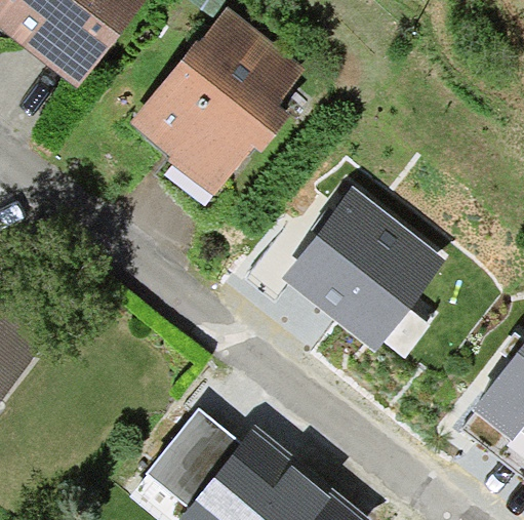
[(0,29),(77,87),(144,0),(0,0),(0,29)]
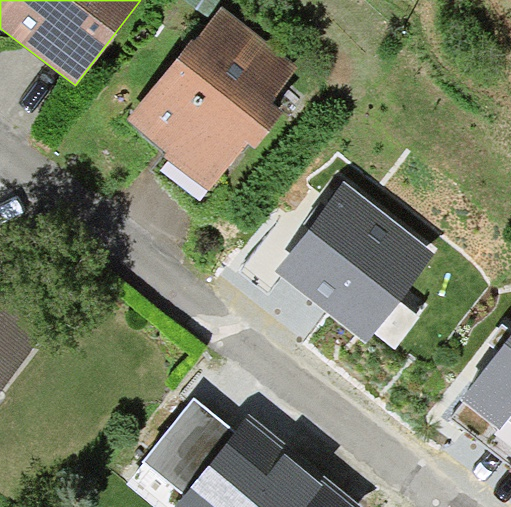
[(299,66),(222,4),(128,120),(168,152),(165,156),(209,192),(248,144),(254,149),(283,114),(269,103),(299,66)]
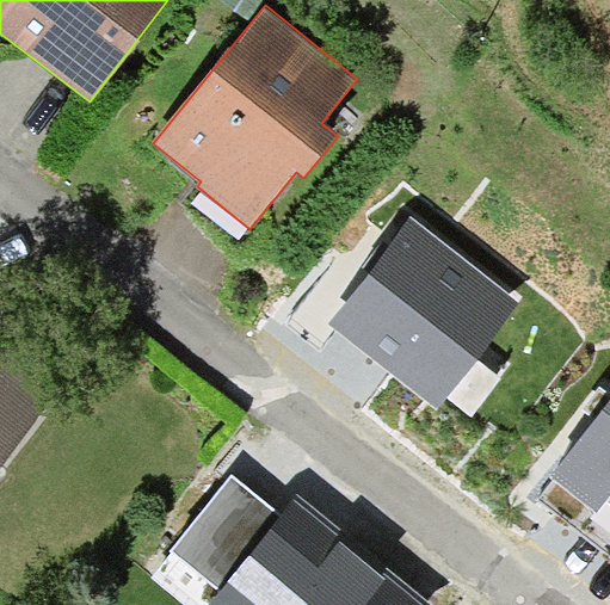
[(522,301),(412,217),(387,249),(330,325),(438,408),(522,301)]
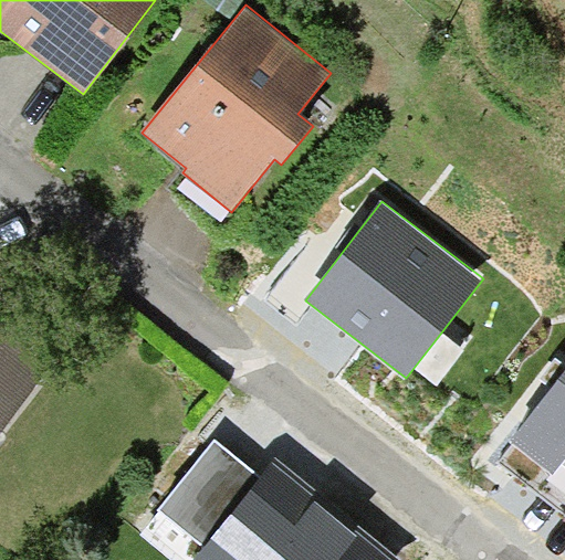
[(0,431),(52,365),(0,324),(0,431)]
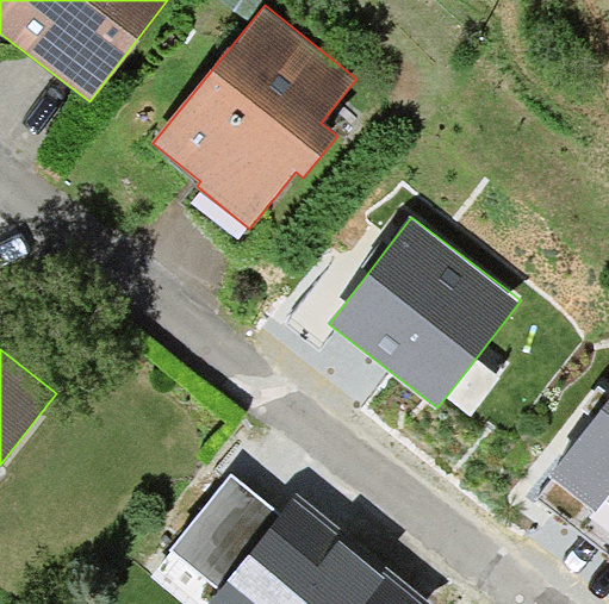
[(608,394),(608,398),(545,477),(597,517),(608,502),(608,394)]
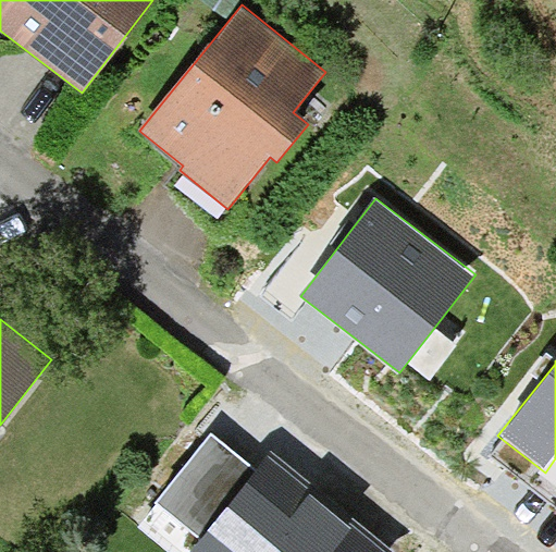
[(199,538),(255,467),(210,433),(155,503),(199,538)]
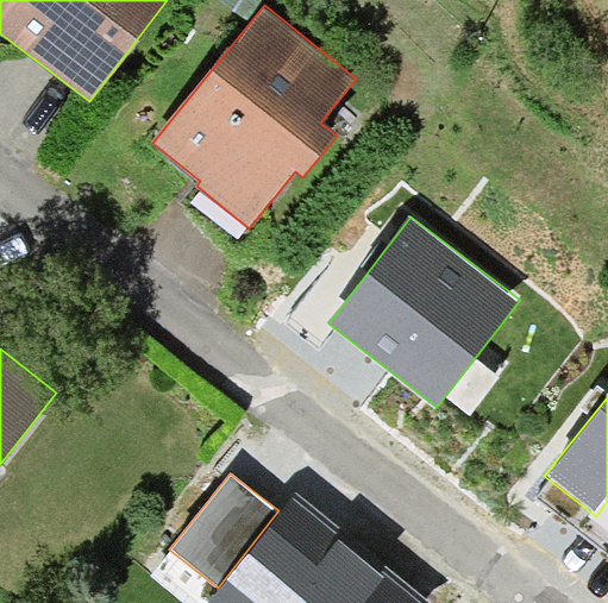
[(218,588),(205,602),(434,602),(294,491),(279,510),(218,588)]
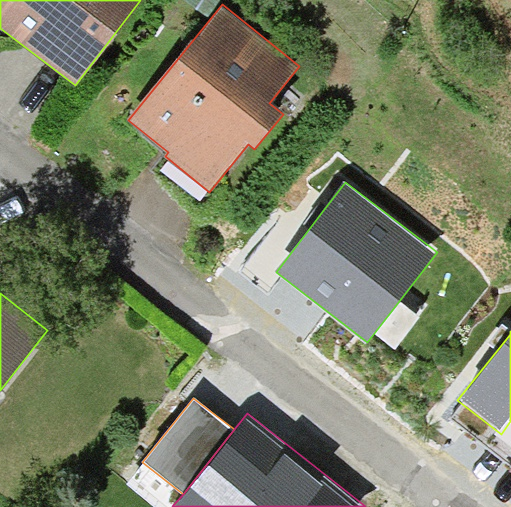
All buildings are outlined.
